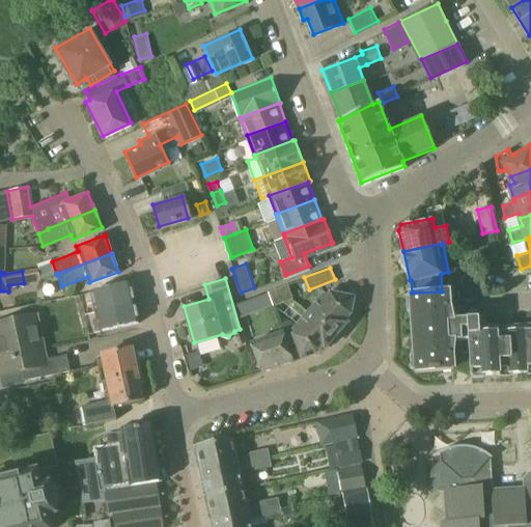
[(94,310),(133,302),(129,282),(89,290),(94,310)]
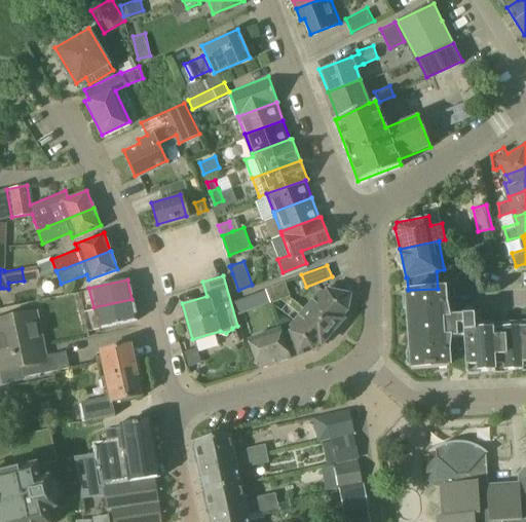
[(305,307),(332,330),(342,319),(340,314),(347,307),(348,293),(326,288),(326,291),(321,289),(305,307)]
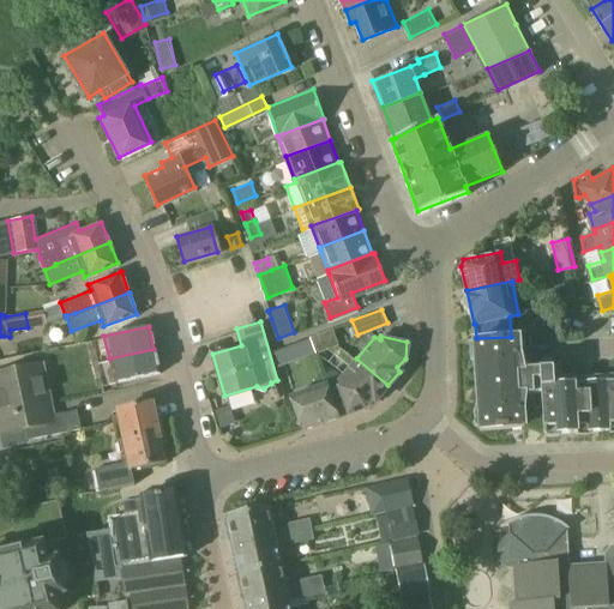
[(557,428),(554,380),(553,363),(515,366),(513,354),(519,353),(518,336),(511,337),(476,338),(474,338),(479,427),(524,424),(523,406),(527,391),(541,390),(542,429),(557,428)]
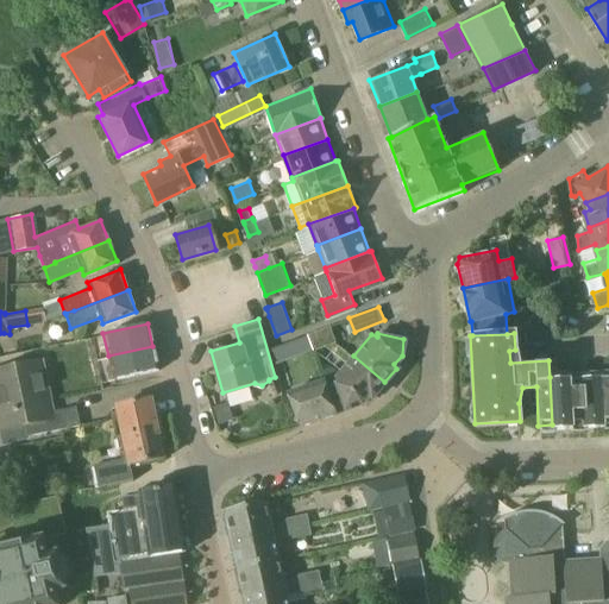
[(270,347),(275,362),(288,357),(282,343),(270,347)]
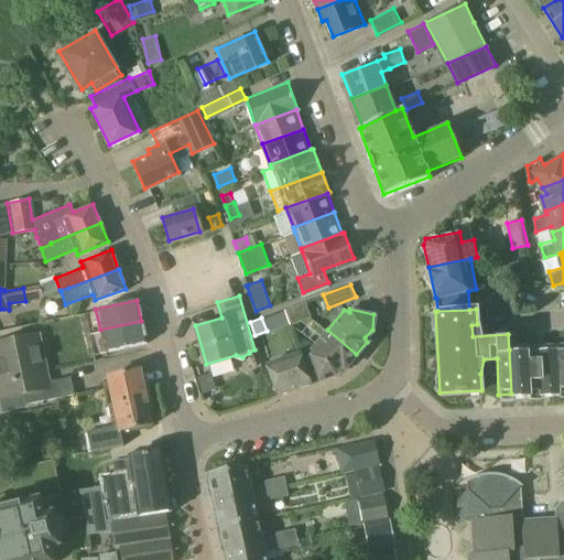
[(141,321),(100,330),(105,351),(145,341),(141,321)]
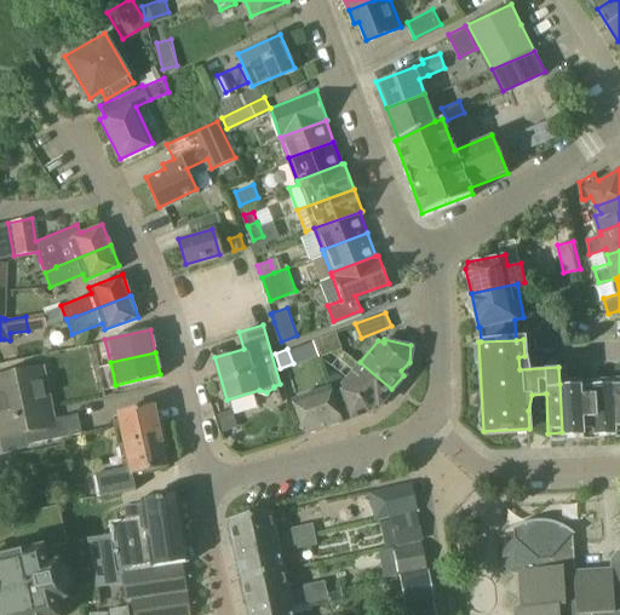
[(379,404),(391,389),(360,362),(342,383),(344,389),(342,390),(351,417),(366,411),(374,401),(379,404)]
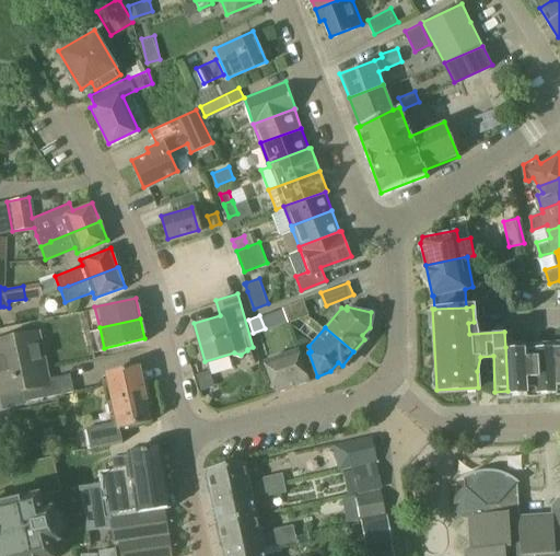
[(0,390),(1,394),(24,389),(26,400),(74,390),(71,373),(48,379),(37,331),(0,338),(0,390)]
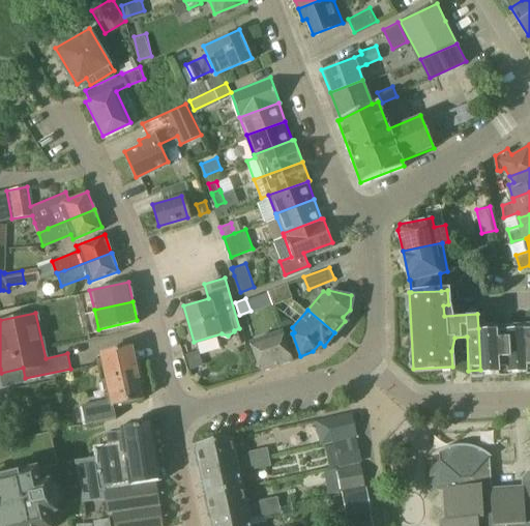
[(504,369),(516,368),(513,326),(502,327),(504,369)]
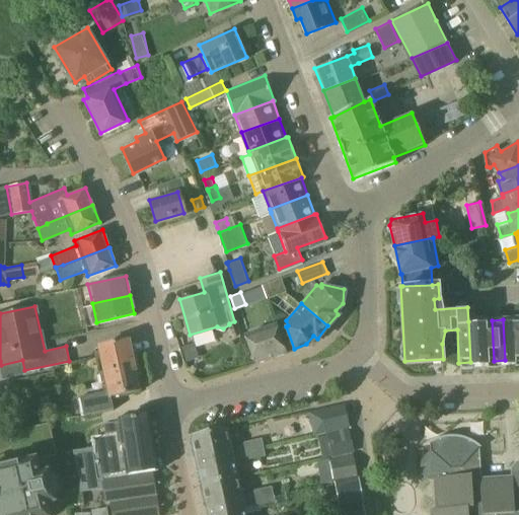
[(505,360),(517,360),(515,319),(503,319),(505,360)]
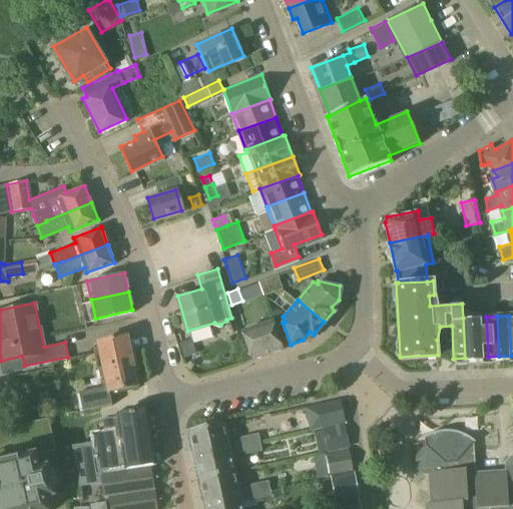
[(477,357),(488,357),(486,317),(474,318),(477,357)]
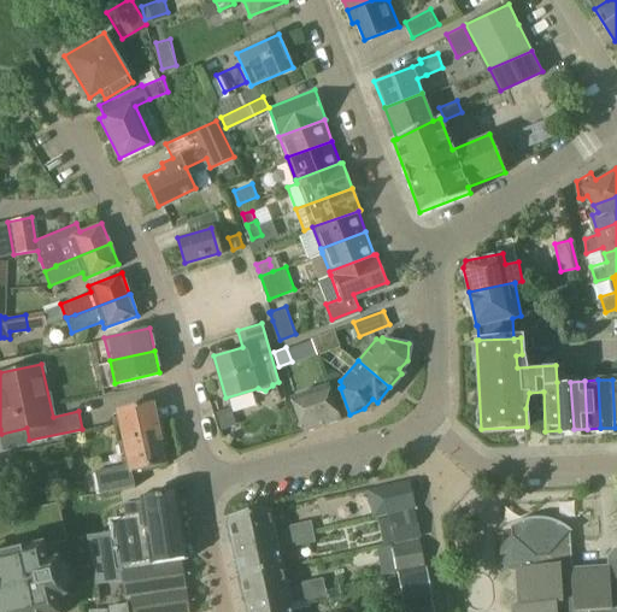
[(559,430),(574,429),(570,382),(557,382),(559,430)]
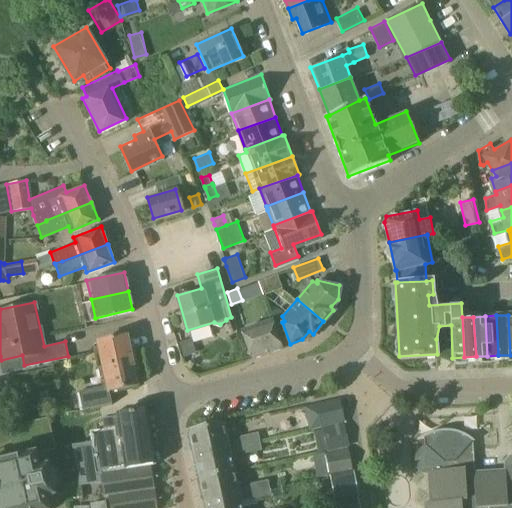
[(250,358),(282,346),(272,318),(240,331),(250,358)]
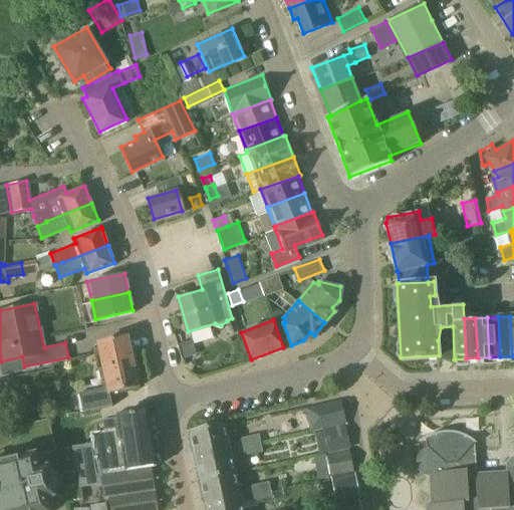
[(103,367),(132,361),(126,335),(97,342),(103,367)]
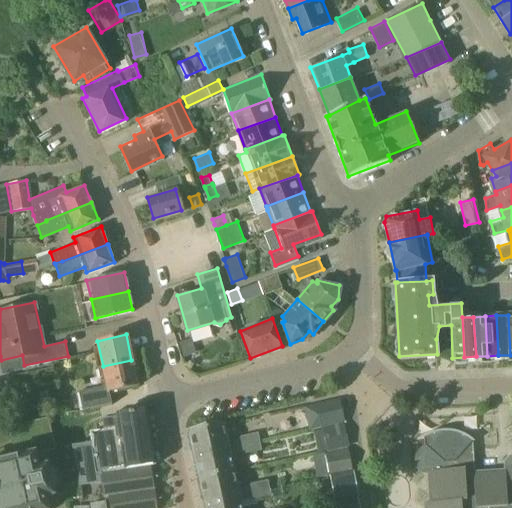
[(131,360),(103,366),(106,383),(79,389),(83,407),(110,401),(108,390),(137,384),(131,360)]
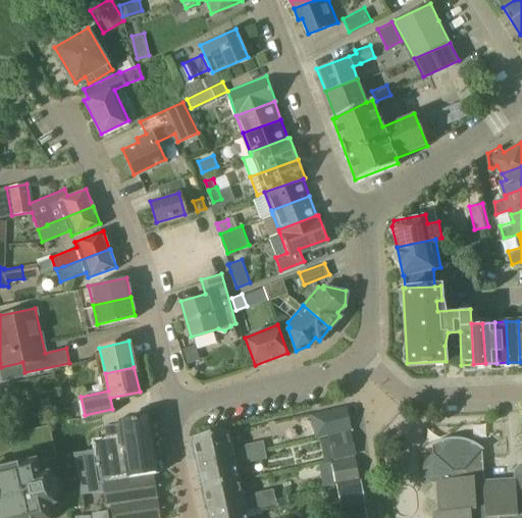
[(350,429),(352,429),(347,404),(322,409),(328,433),(350,429)]
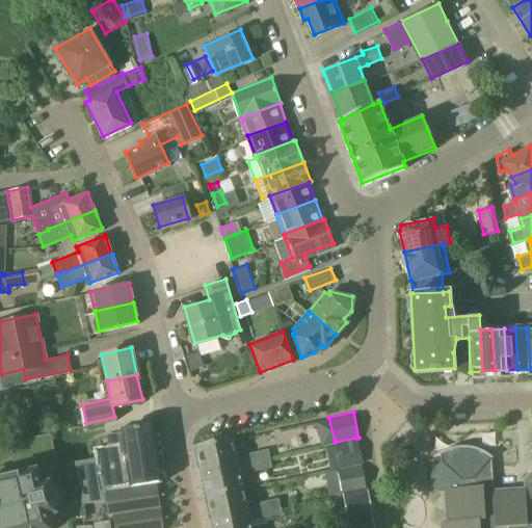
[(163,481),(153,424),(121,429),(121,432),(106,436),(108,446),(94,448),(96,460),(76,464),(83,501),(107,498),(111,517),(113,516),(115,527),(164,527),(157,482),(163,481)]
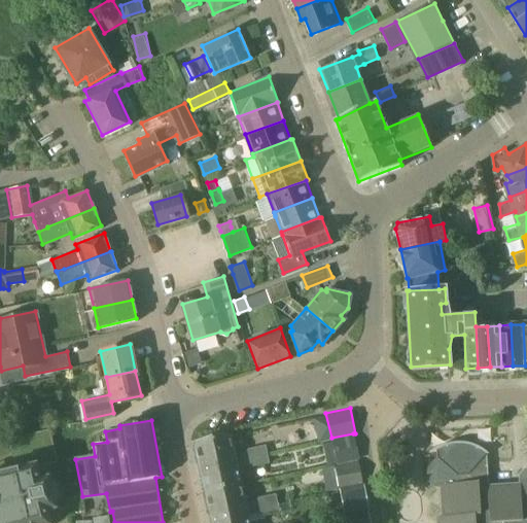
[(195,442),(200,465),(267,452),(265,443),(246,447),(246,449),(234,452),(230,433),(195,442)]
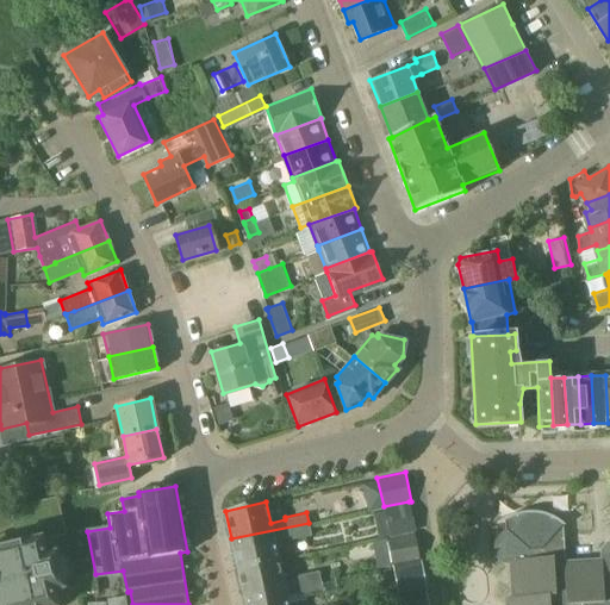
[(564,524),(565,522),(554,515),(541,510),(528,509),(515,512),(503,518),(504,519),(505,526),(493,541),(493,553),(502,560),(510,560),(511,596),(506,594),(506,604),(609,604),(609,501),(609,510),(609,538),(608,540),(601,547),(601,557),(566,559),(564,531),(562,523),(564,524)]
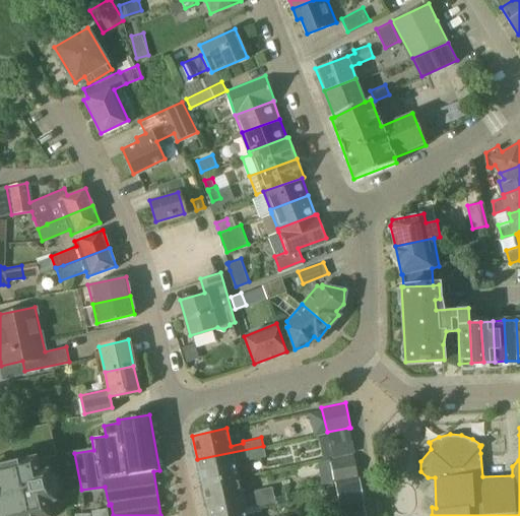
[(197,459),(203,485),(237,477),(234,460),(246,457),(247,460),(266,456),(263,447),(263,446),(197,459)]
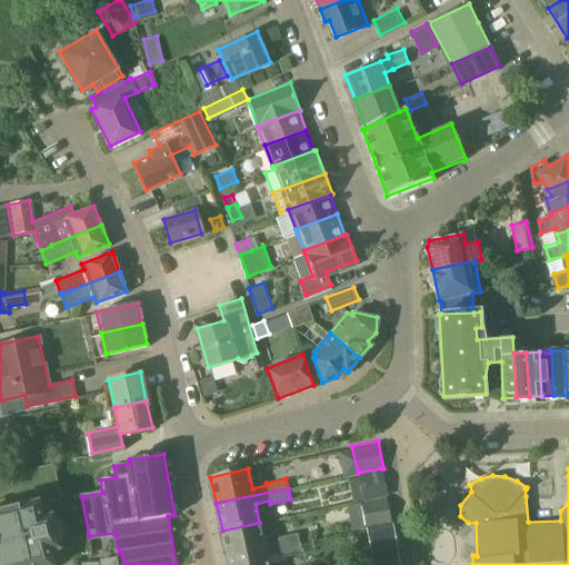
[(361,499),(367,527),(391,522),(387,495),(361,499)]
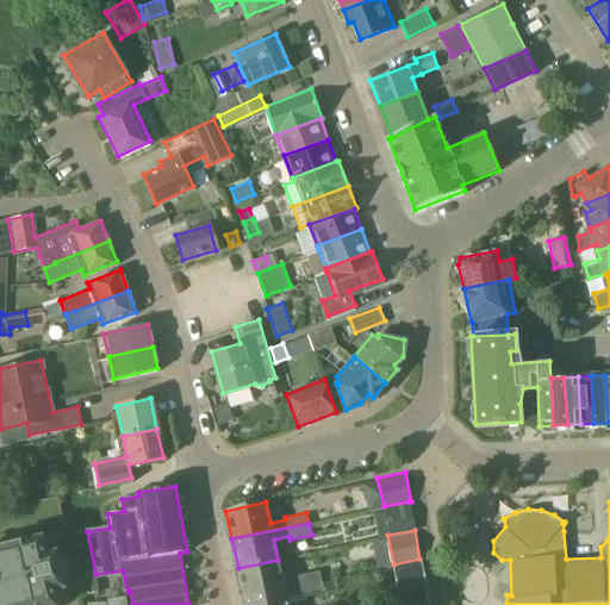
[(0,604),(57,604),(54,586),(62,584),(63,588),(64,588),(72,587),(75,604),(76,604),(81,604),(86,603),(93,602),(76,531),(51,537),(51,538),(44,540),(44,536),(18,542),(18,544),(0,548),(0,604)]
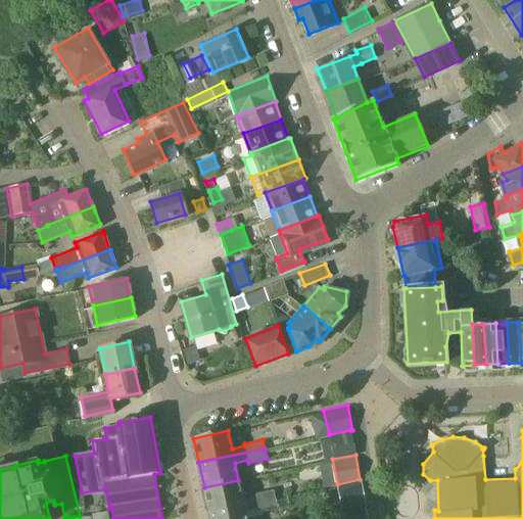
[(337,484),(341,508),(365,504),(360,479),(337,484)]
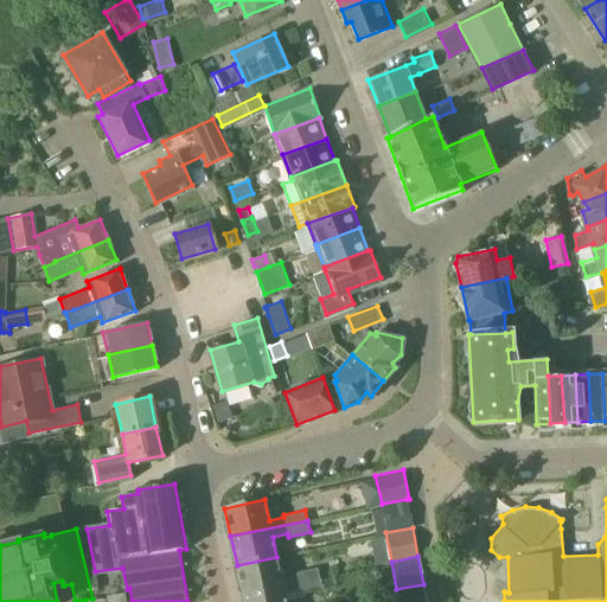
[(243,593),(320,576),(318,567),(298,570),(295,576),(282,578),(276,557),(237,565),(243,593)]
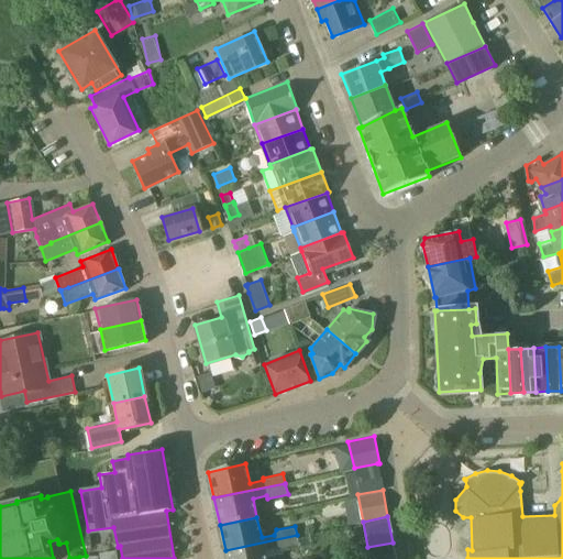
[(227,558),(265,558),(264,549),(276,547),(280,550),(299,546),(297,535),(225,550),(227,558)]
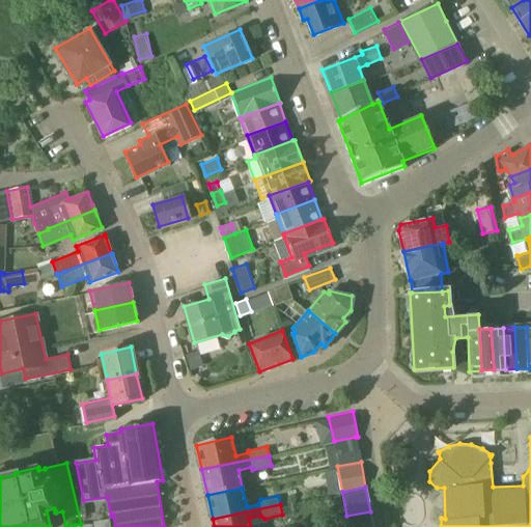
[(372,526),(370,511),(346,516),(348,526),(372,526)]
